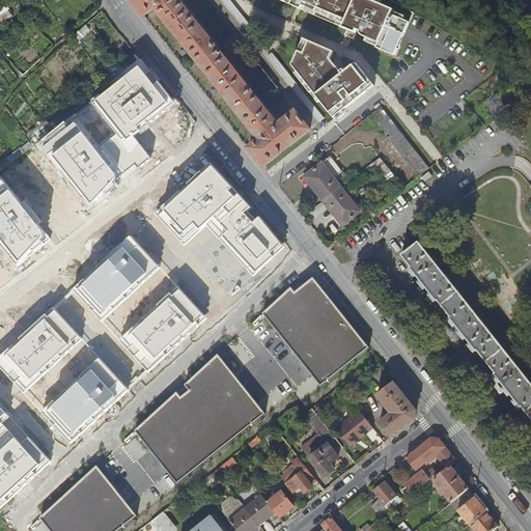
[(130,0),(144,18),(156,8),(259,140),(249,149),(263,167),(278,156),(279,152),(277,149),(283,145),(285,147),(288,147),(309,131),(296,112),(278,127),(177,0),(130,0)]
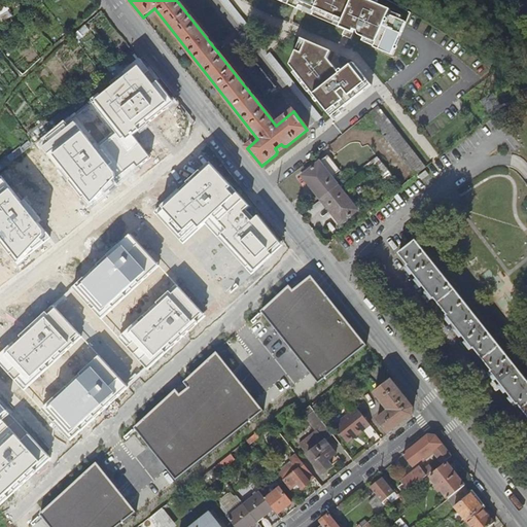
[(277,0),(344,30),(342,35),(351,39),(354,31),(357,32),(357,33),(358,34),(360,36),(376,43),(373,47),(392,56),(407,23),(390,14),(392,9),(369,0),(277,0)]
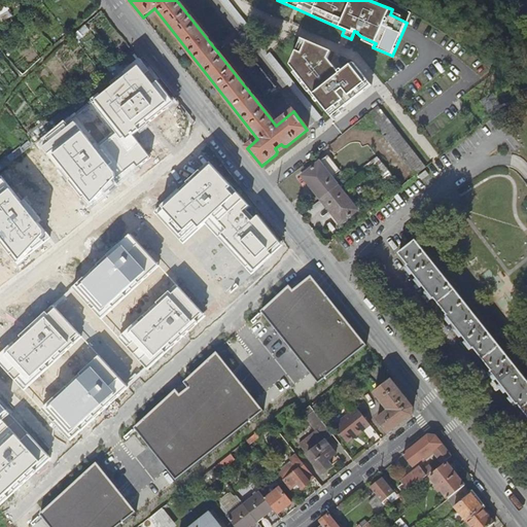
[(331,53),(302,40),(290,66),(331,117),(371,86),(352,64),(341,74),(328,59),(331,53)]
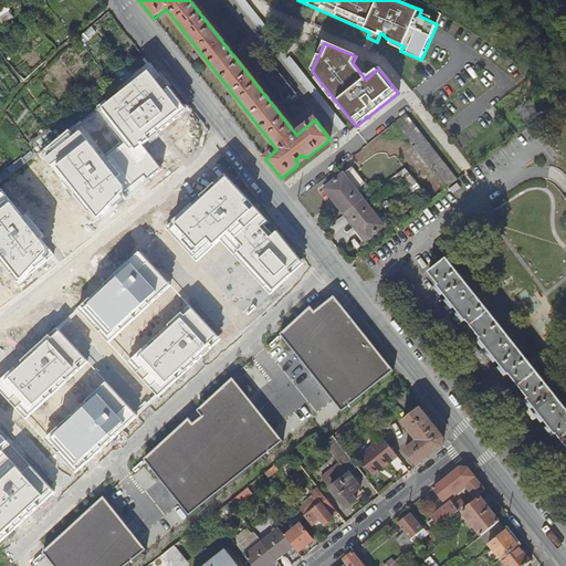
[(122,60),(112,67),(125,83),(135,75),(122,60)]
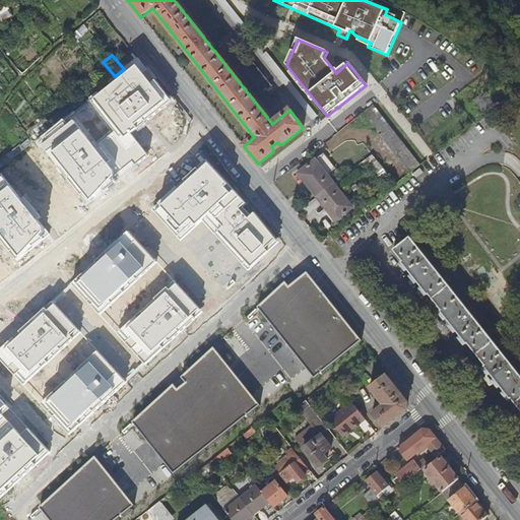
[(42,143),(90,204),(150,156),(133,135),(173,103),(138,59),(110,81),(114,86),(42,143)]
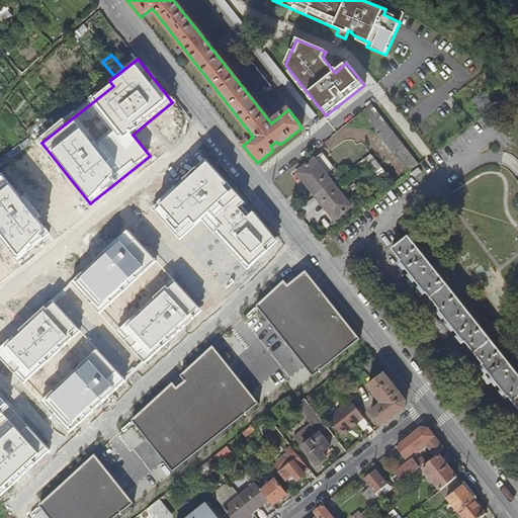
[(251,61),(240,70),(260,94),(270,86),(251,61)]
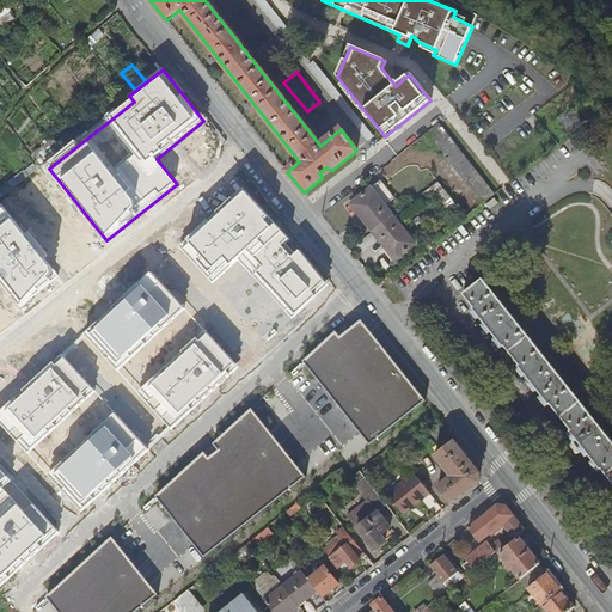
[(481,204),(494,195),(439,123),(426,134),(481,204)]
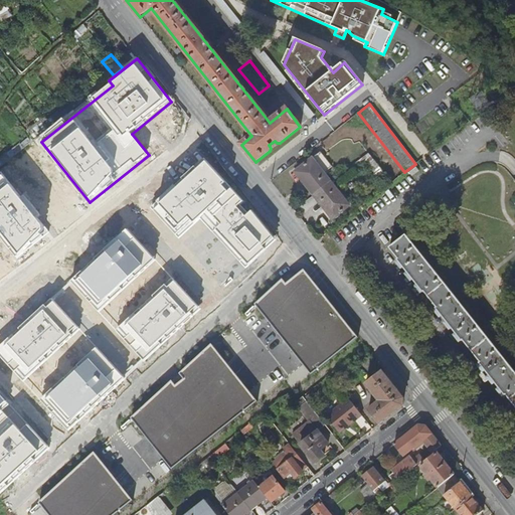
[(295,173),(314,197),(331,183),(324,174),(331,168),(321,154),(312,160),(312,159),(295,173)]
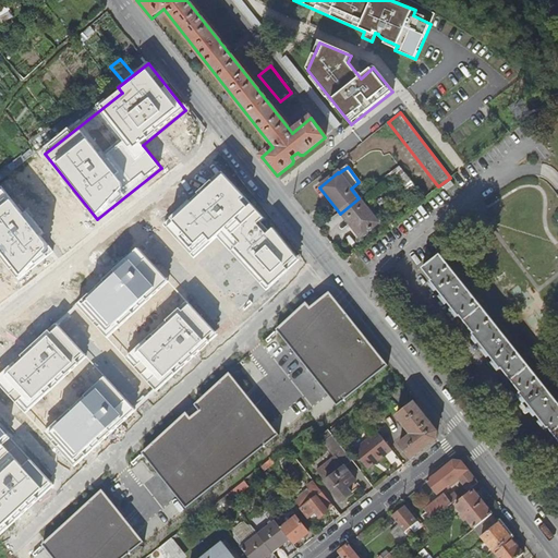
[(411,194),(416,190),(399,167),(392,171),(411,194)]
